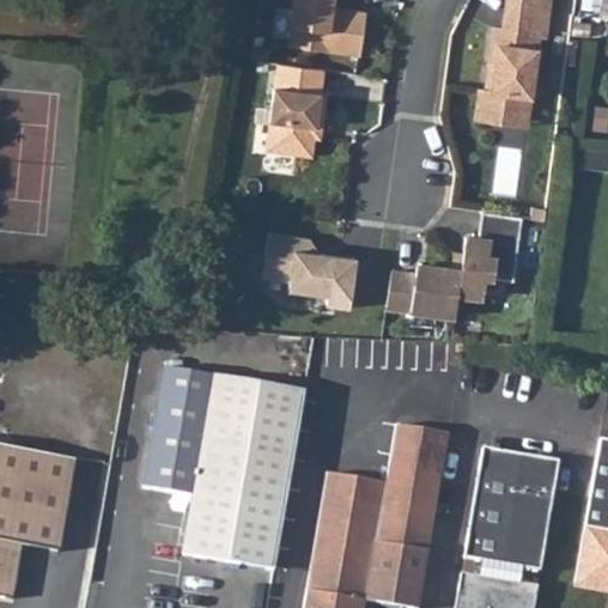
[(289,0),(284,38),(354,49),(362,6),(326,0),(289,0)]
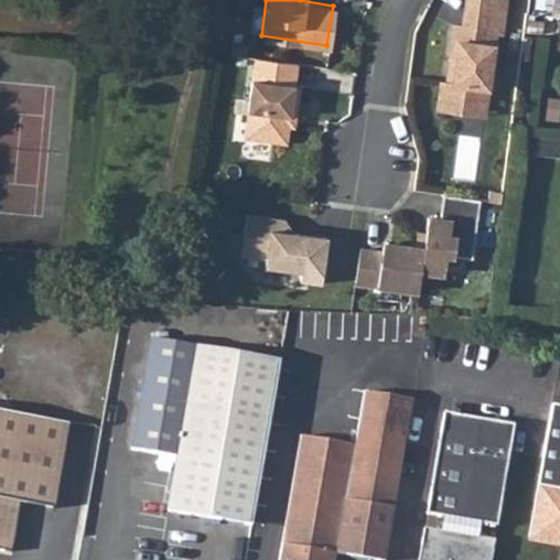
[(501,0),(460,0),(458,21),(449,20),(444,54),(450,54),(447,78),(435,76),(431,105),(461,109),(465,83),(483,85),(492,29),(497,30),(501,0)]
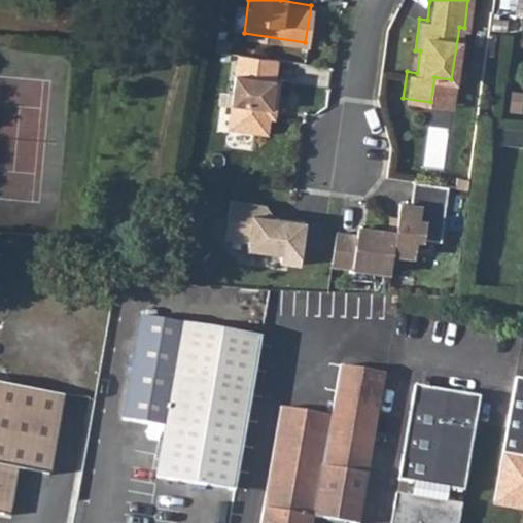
[(274,55),(234,48),(223,123),(264,129),(266,113),(271,113),(276,75),(271,74),(274,55)]
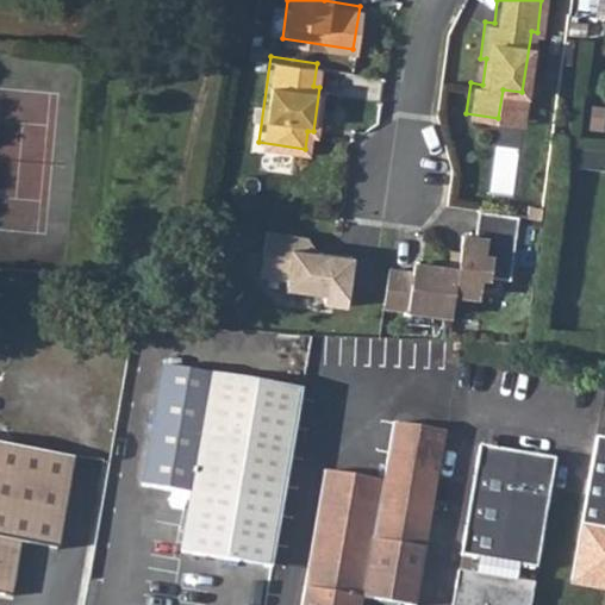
[(522,92),(503,89),(498,118),(518,122),(522,92)]
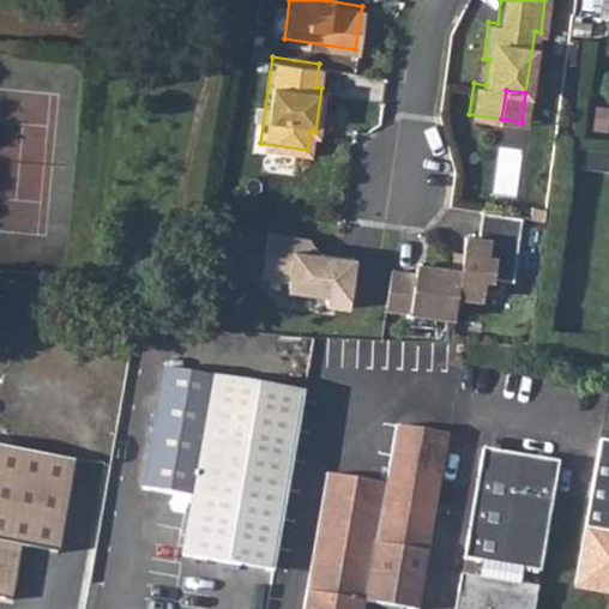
[(525,203),(523,215),(537,217),(540,205),(525,203)]
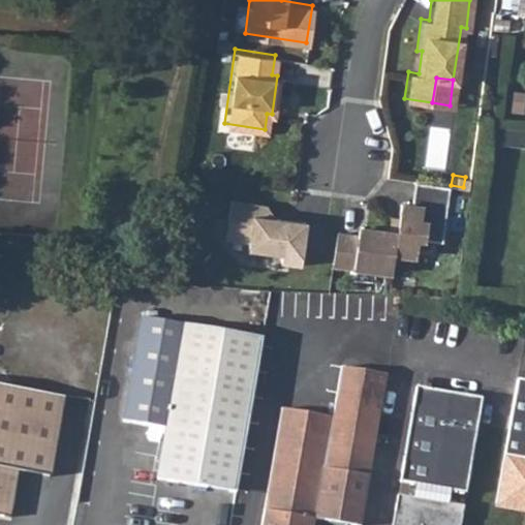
[(453,191),(419,188),(417,207),(403,206),(400,237),(360,234),(356,275),(393,278),(395,263),(418,265),(419,246),(446,249),(453,191)]
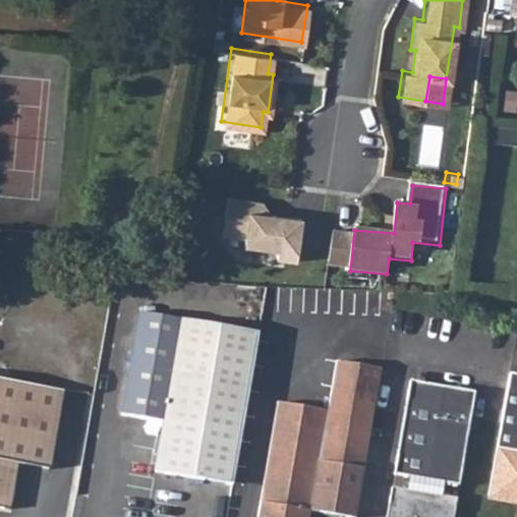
[(301,264),(308,221),(268,216),(269,205),(234,198),(228,237),(251,241),(250,247),(284,253),(283,261),(301,264)]
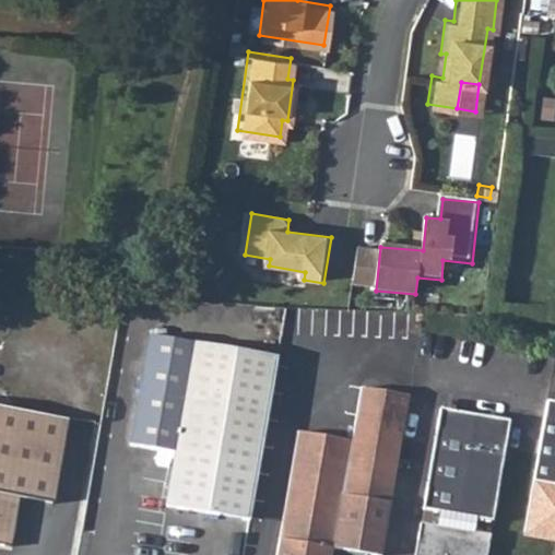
[(177,457),(192,349),(152,343),(137,450),(177,457)]
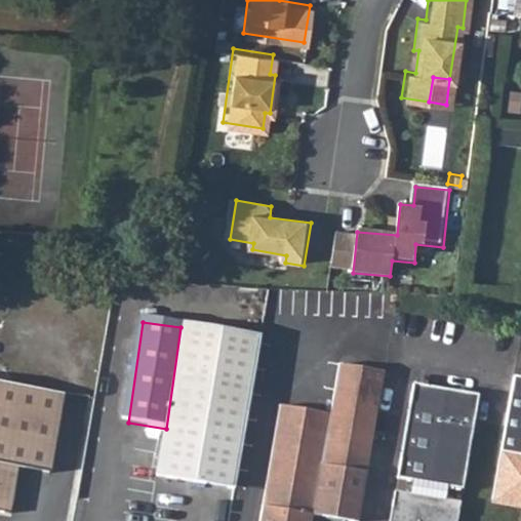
[(166,429),(159,478),(236,490),(257,338),(181,327),(166,429)]
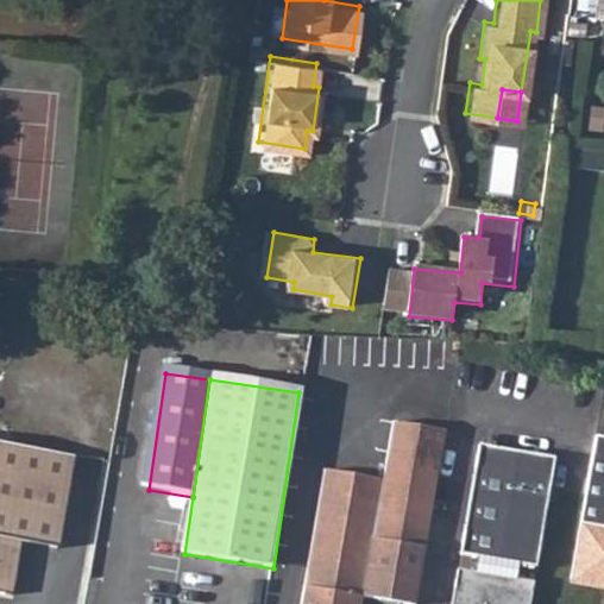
[(419,603),(441,425),(388,417),(381,478),(321,472),(303,603),(364,603),(365,597),(409,603),(419,603)]
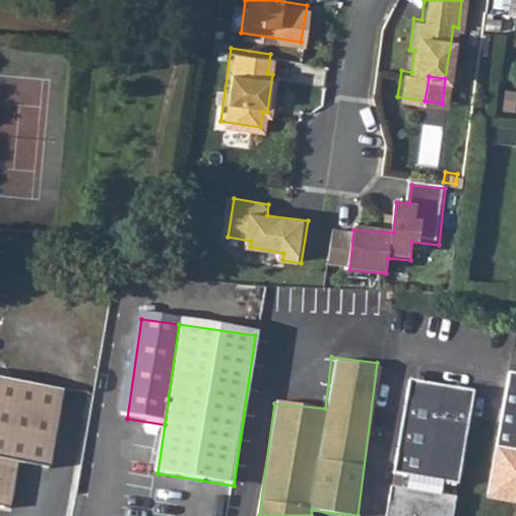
[(496,444),(515,446),(515,370),(506,369),(496,444)]
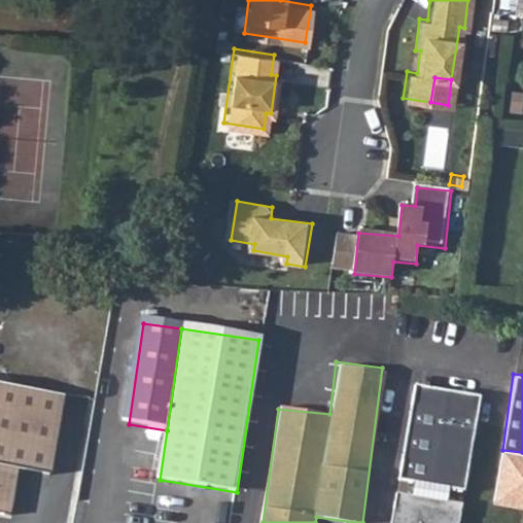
[(0,511),(13,513),(22,466),(53,469),(64,391),(0,381),(0,511)]
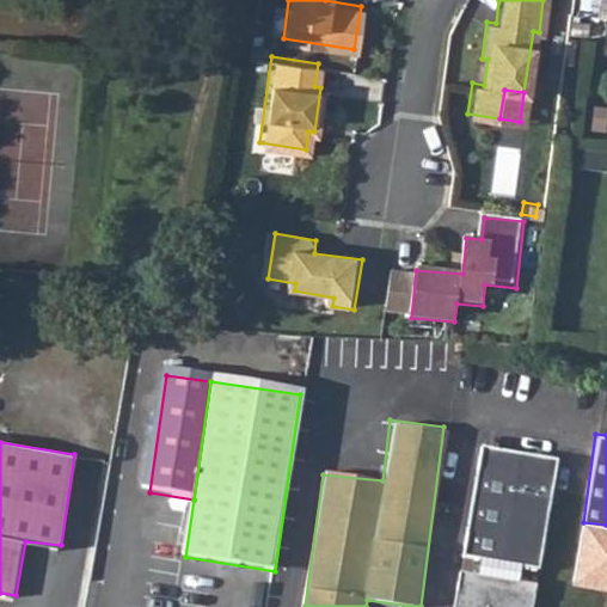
[(483,560),(479,574),(520,581),(521,566),(541,569),(553,459),(474,447),(461,557),(483,560)]
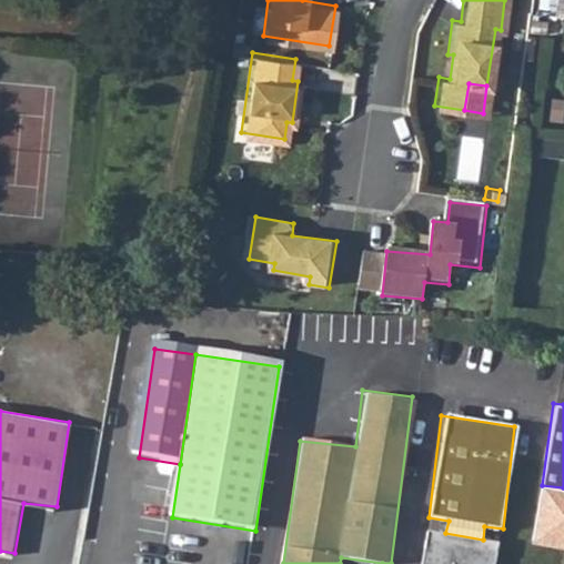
[(563,487),(542,485),(535,537),(563,541),(563,487)]
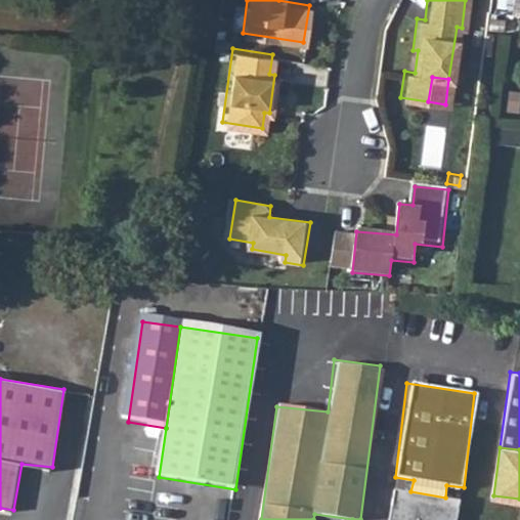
[(410,491),(392,488),(388,519),(459,519),(462,501),(445,497),(410,491)]
